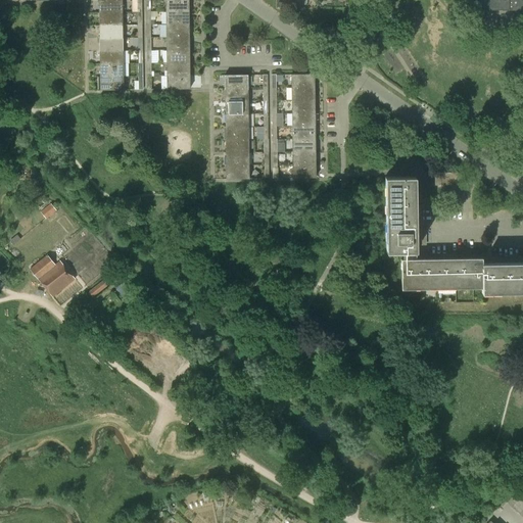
[(98,0),(99,12),(123,12),(122,0),(98,0)]
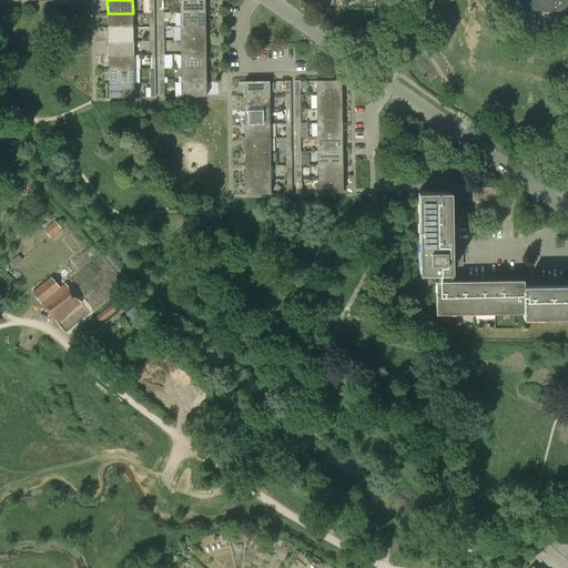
[(204,0),(179,0),(180,12),(205,12),(204,0)]
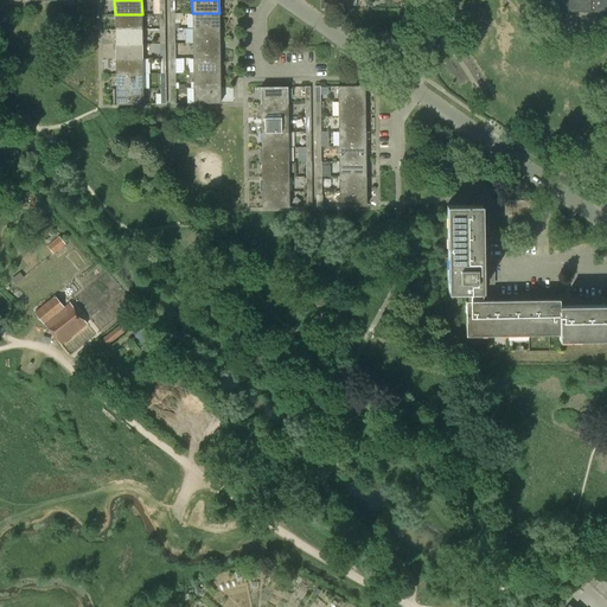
[(606,0),(549,0),(550,13),(589,12),(589,13),(606,13),(606,0)]
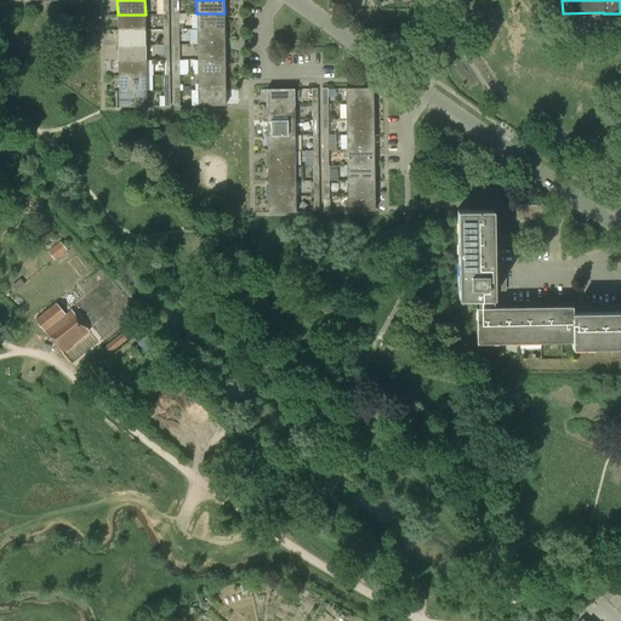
[(224,13),(197,13),(197,29),(224,29),(224,13)]
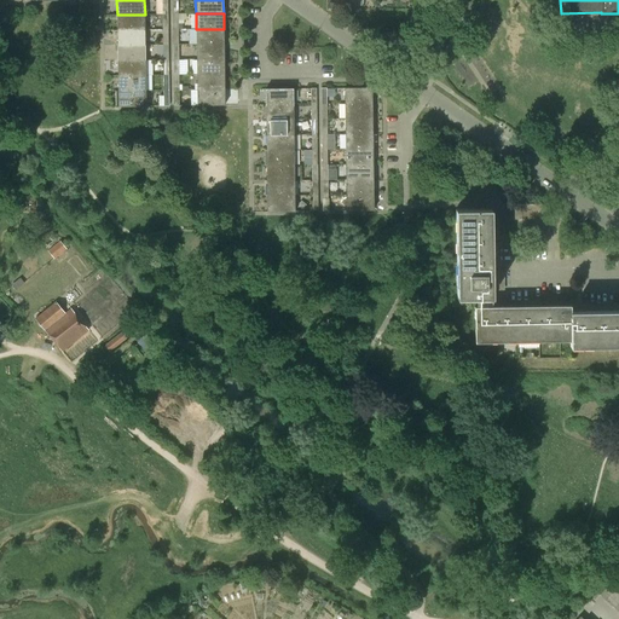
[(145,15),(117,15),(117,30),(145,30),(145,15)]
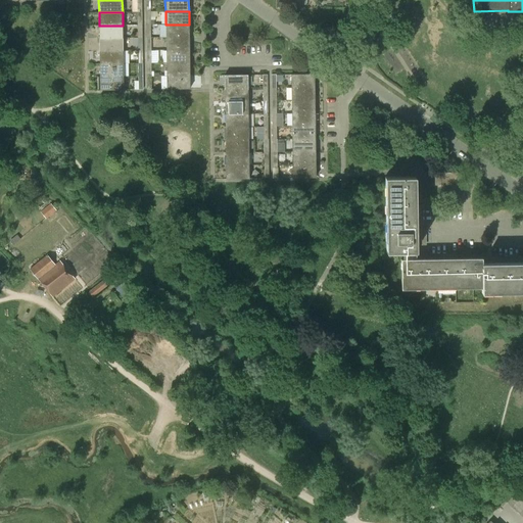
[(189,25),(165,25),(167,37),(189,37),(189,25)]
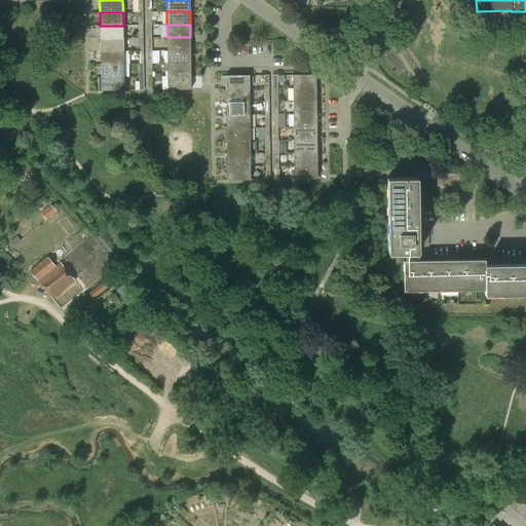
[(123,26),(100,26),(100,38),(123,38),(123,26)]
